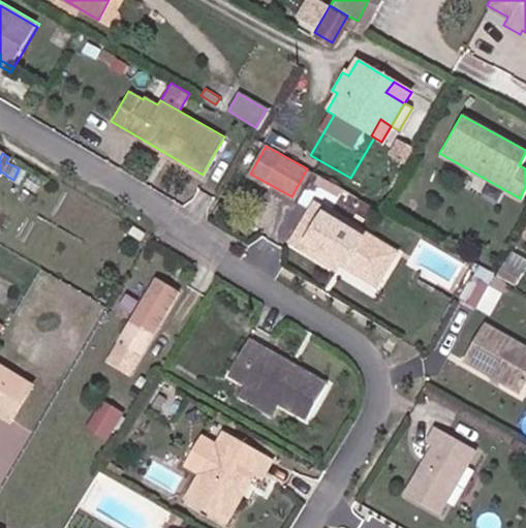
[(333,194),(337,186),(315,174),(310,182),(333,194)]
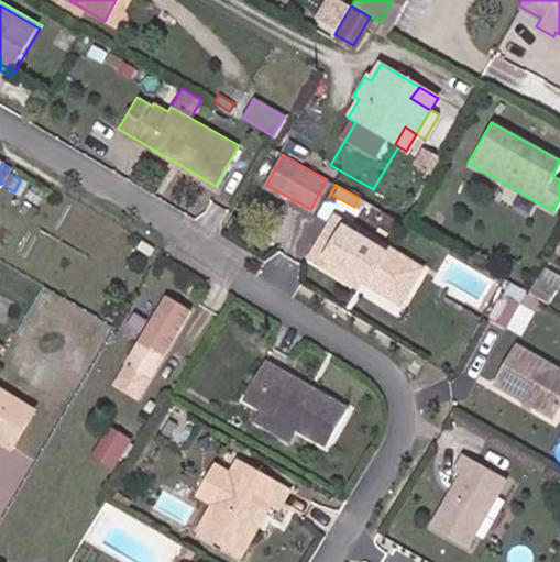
[(330,246),(347,220),(332,211),(316,239),(330,246)]
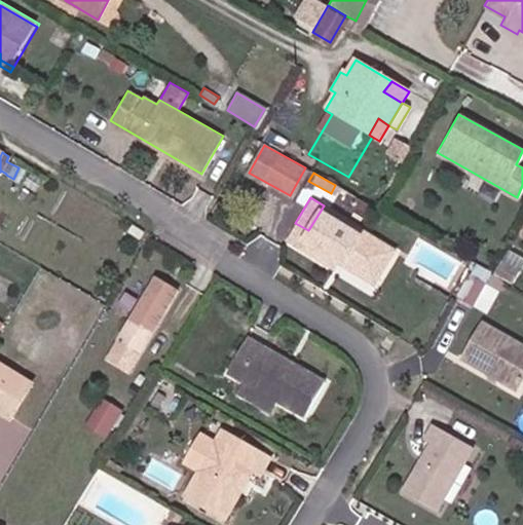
[(393,247),(324,205),(308,230),(295,223),(286,239),(332,266),(335,260),(339,255),(345,258),(341,264),(372,282),(393,247)]
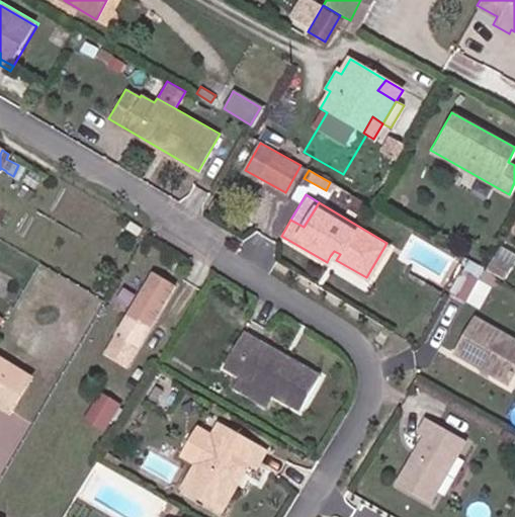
[(123,227),(136,234),(140,227),(129,220),(123,227)]
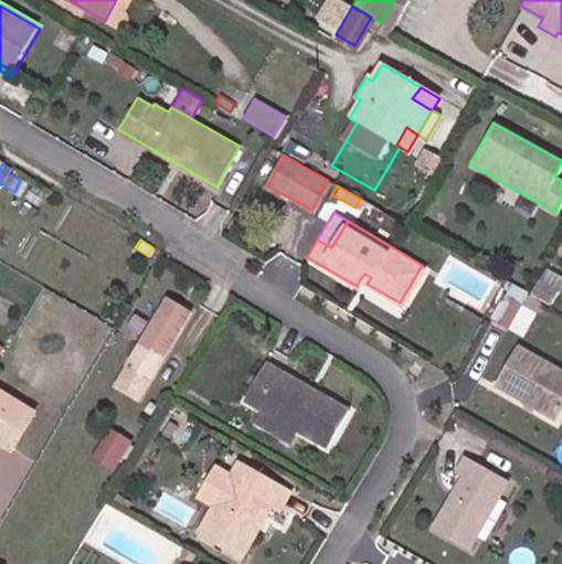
[(360,279),(367,284),(371,277),(364,274),(360,279)]
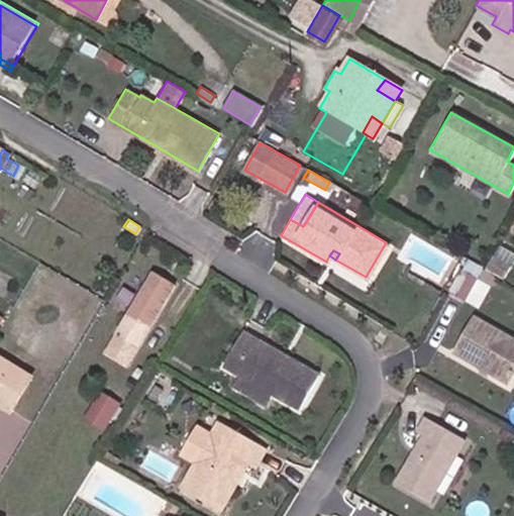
[(442,292),(456,300),(471,273),(457,266),(442,292)]
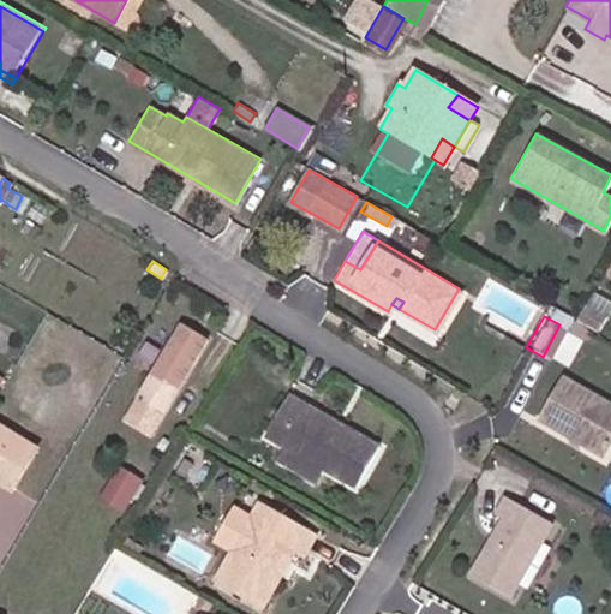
[(208,337),(183,322),(125,416),(149,430),(208,337)]
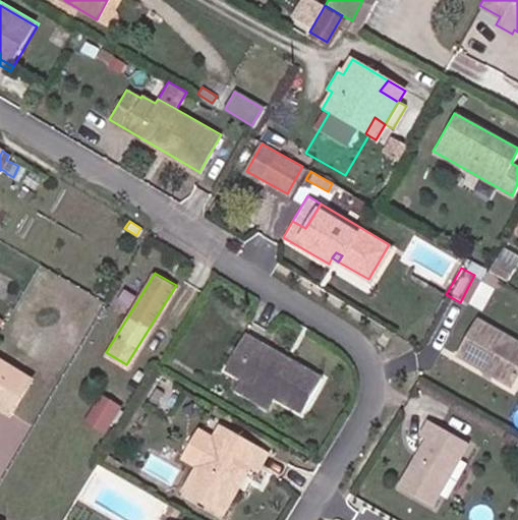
[(92,291),(103,297),(111,281),(100,275),(92,291)]
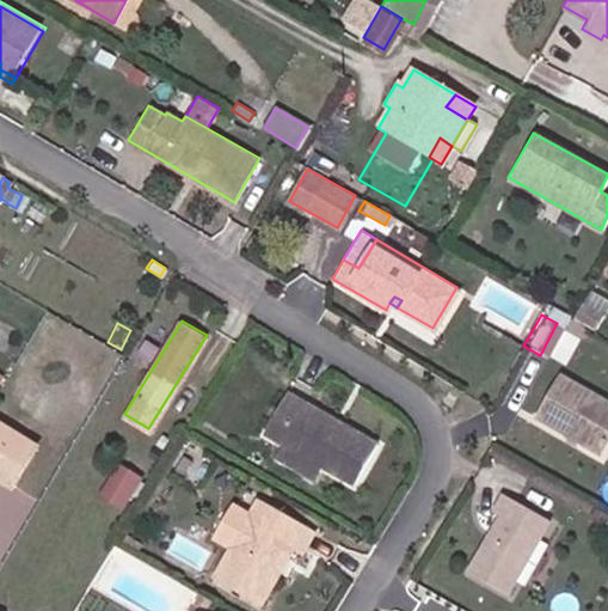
[(567,437),(577,443),(600,456),(607,440),(607,403),(558,374),(534,417),(567,437)]
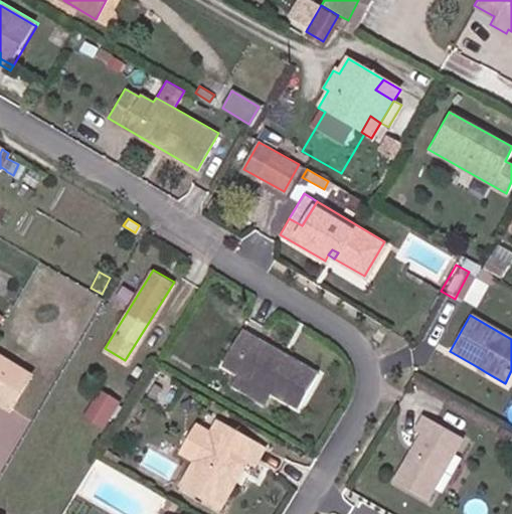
[(237,372),(265,387),(297,405),(317,371),(240,326),(220,362),(237,372)]
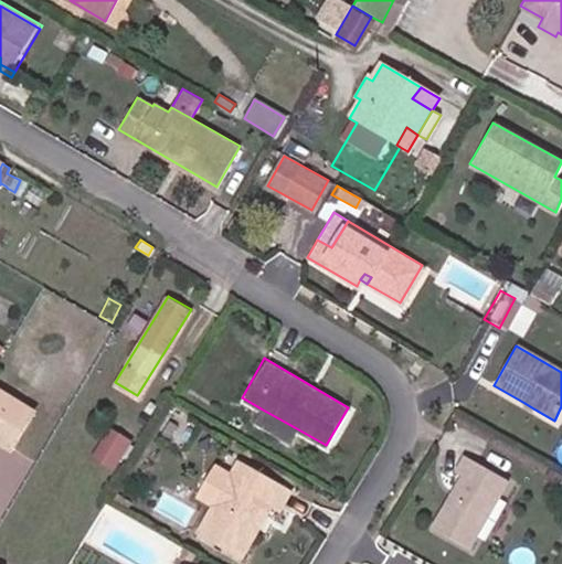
[(33,412),(0,391),(0,443),(11,449),(33,412)]
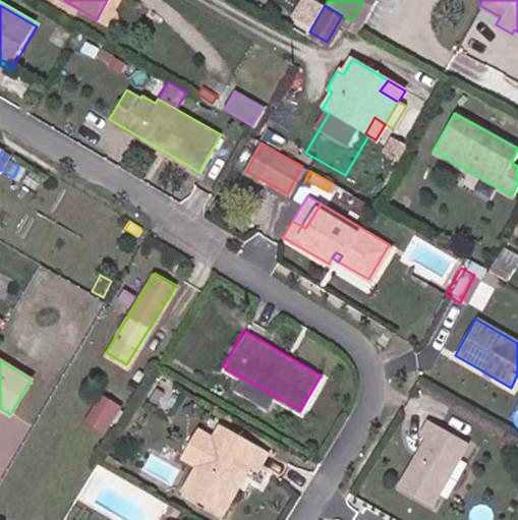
[(487,383),(492,377),(483,371),(480,378),(487,383)]
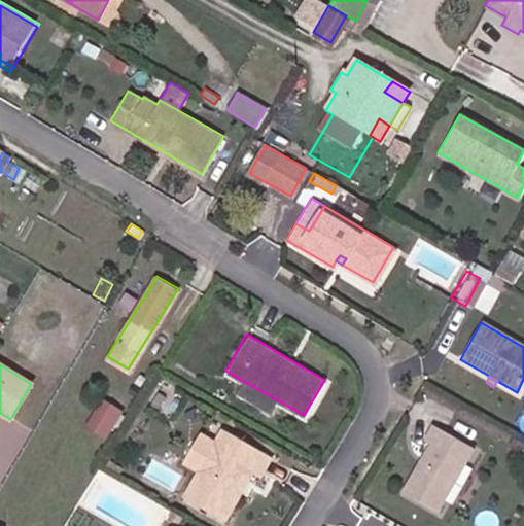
[(264,409),(271,396),(243,381),(235,392),(264,409)]
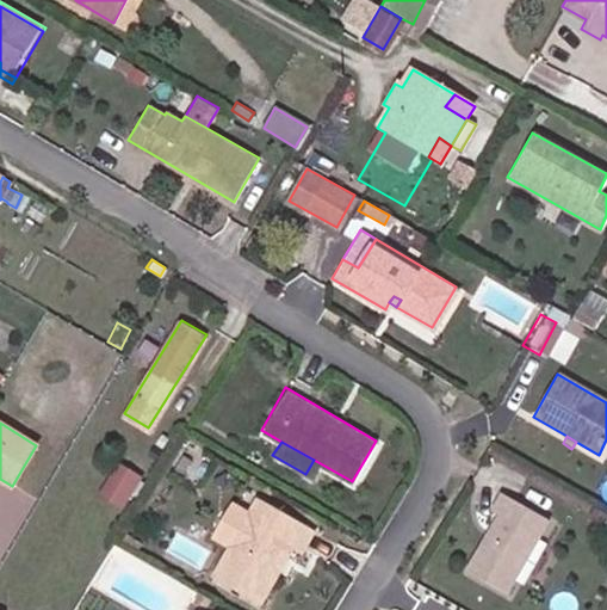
[(104,492),(127,505),(144,475),(122,461),(104,492)]
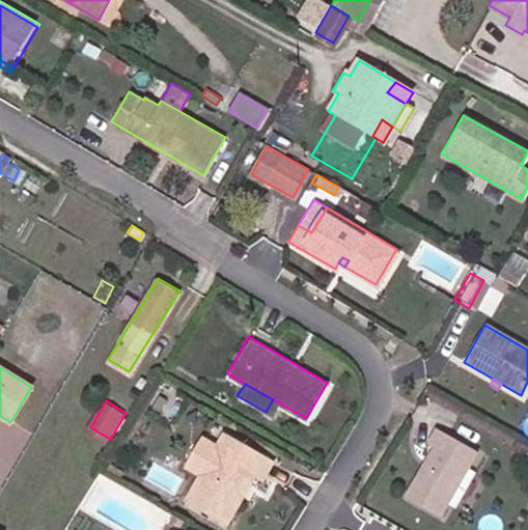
[(438,515),(475,451),(435,428),(426,444),(433,447),(405,497),(438,515)]
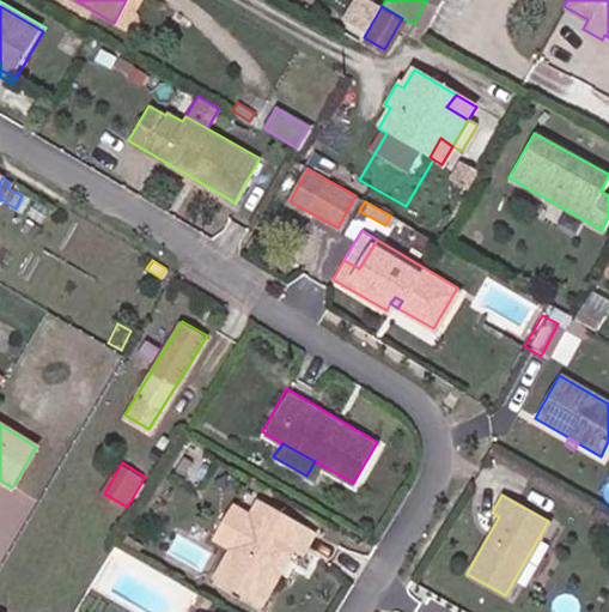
[(300,550),(312,529),(257,496),(247,515),(231,504),(213,535),(229,545),(211,574),(259,601),(275,574),(269,570),(286,543),(292,545),(300,550)]
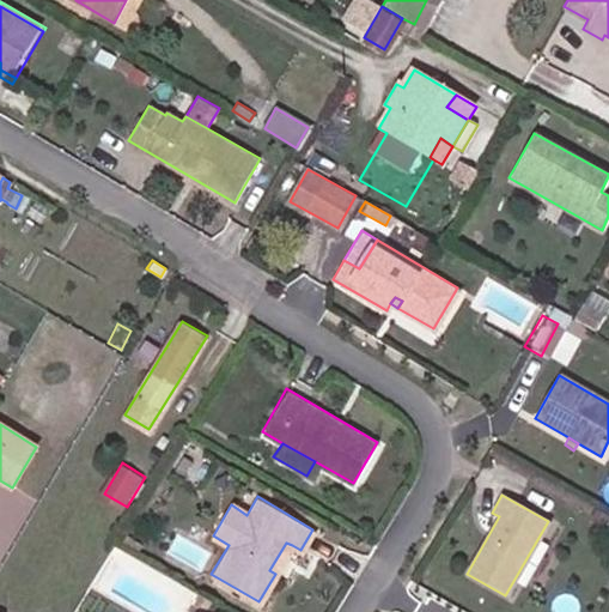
[(269,570),(275,574),(292,545),(286,543),(269,570)]
